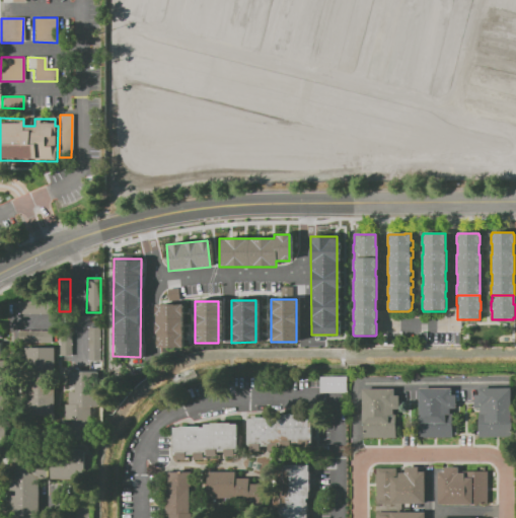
[(17,302),(50,303),(50,315),(17,314),(17,302)]
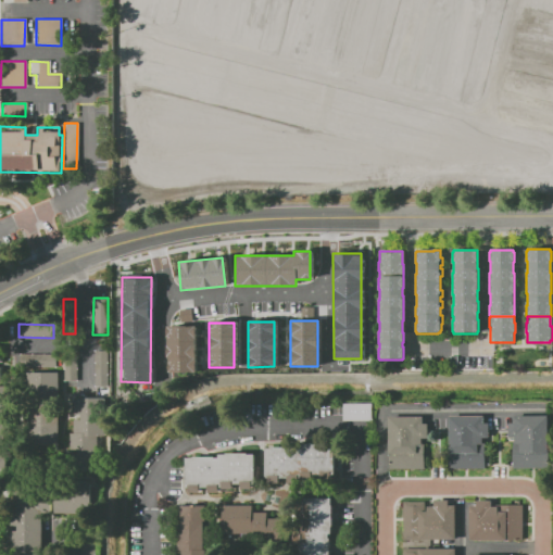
[(165,326),(165,373),(195,373),(195,326),(165,326)]
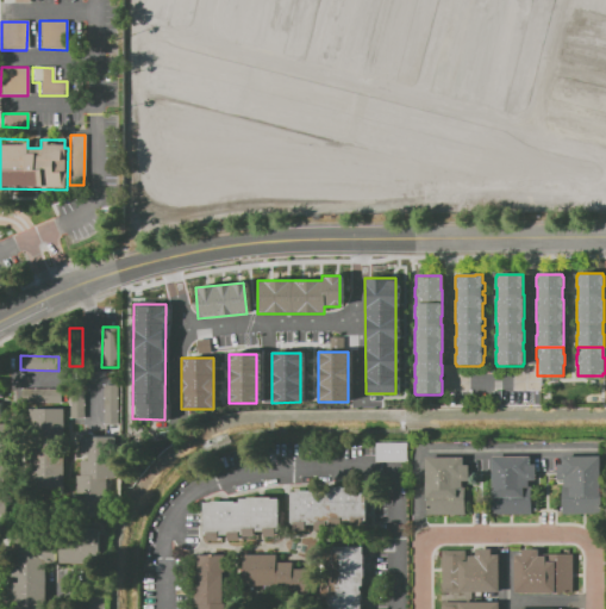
[(101,386),(117,386),(117,418),(101,418),(101,386)]
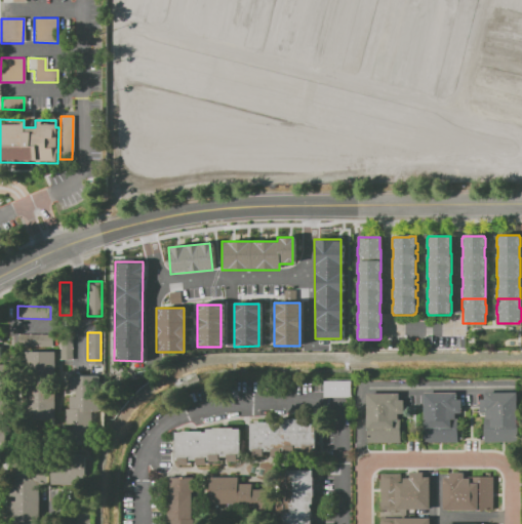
[(17,334),(51,335),(51,347),(17,347),(17,334)]
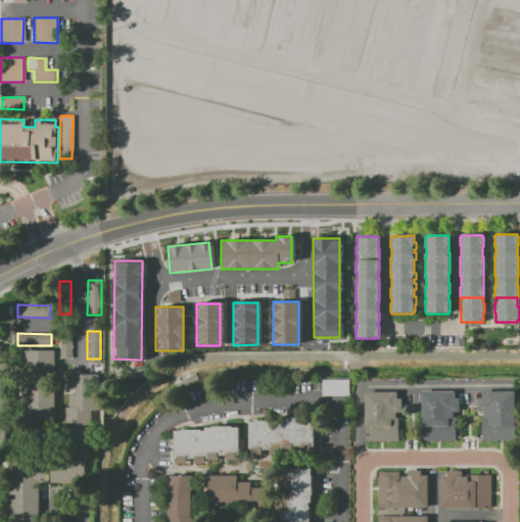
[(56,352),(56,336),(71,336),(71,360),(59,360),(59,352),(56,352)]
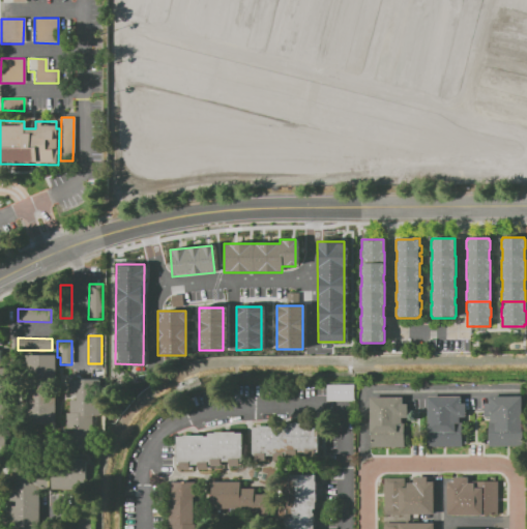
[(26,355),(55,356),(54,422),(26,422),(27,376),(32,376),(32,372),(25,372),(26,355)]
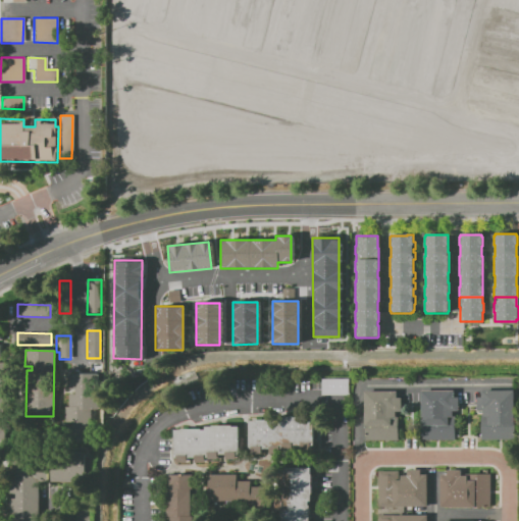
[(68,408),(92,408),(92,389),(92,375),(68,375),(68,408)]
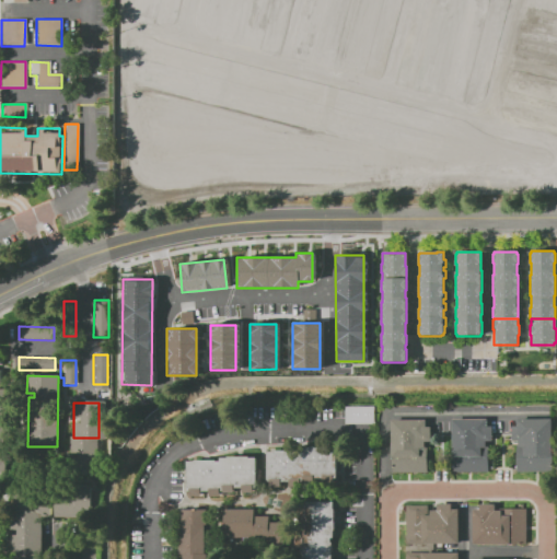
[(344,424),(344,407),(373,407),(373,424),(344,424)]
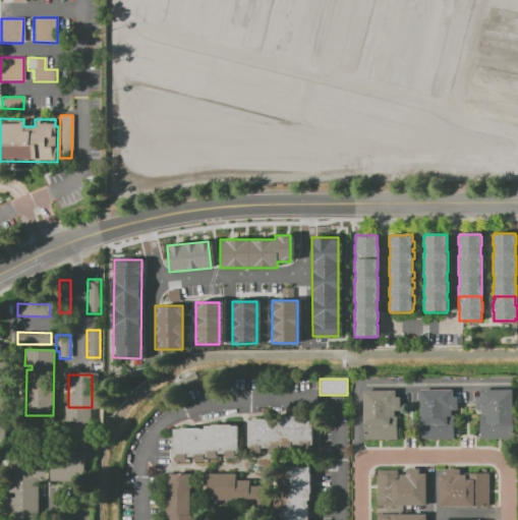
[(452,410),(452,440),(418,440),(418,390),(452,390),(452,397),(457,397),(457,410),(452,410)]
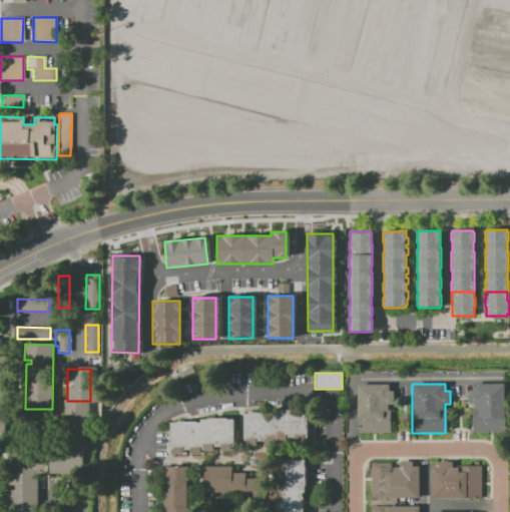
[(357,434),(357,385),(389,385),(389,392),(393,392),(393,405),(389,405),(389,434),(357,434)]
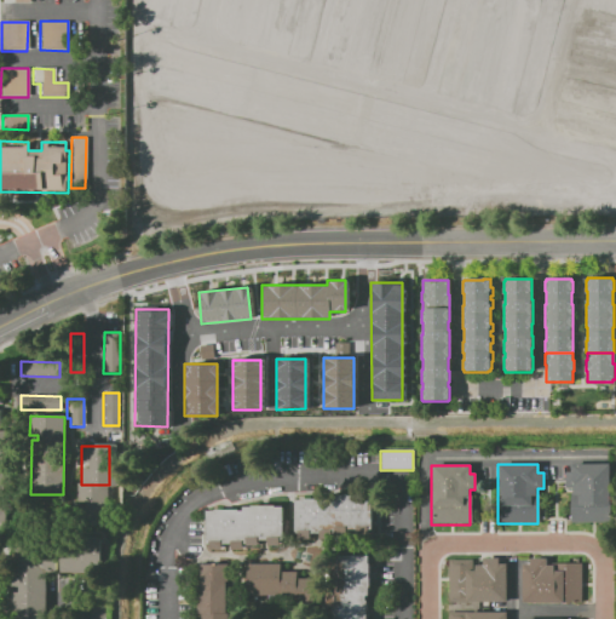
[(568,465),(609,465),(609,522),(568,522),(568,489),(563,489),(563,473),(568,473),(568,465)]
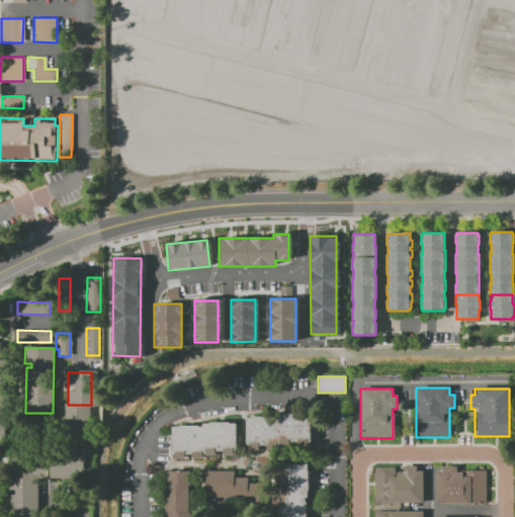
[(91,405),(91,440),(64,440),(65,405),(68,405),(91,405)]
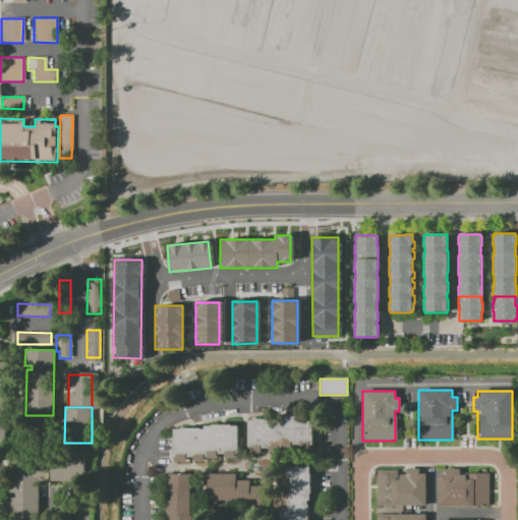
[(247,420),(254,420),(268,420),(268,418),(285,418),(285,416),(296,416),(296,418),(311,418),(311,443),(283,443),(283,447),(271,447),(271,448),(247,448),(247,420)]
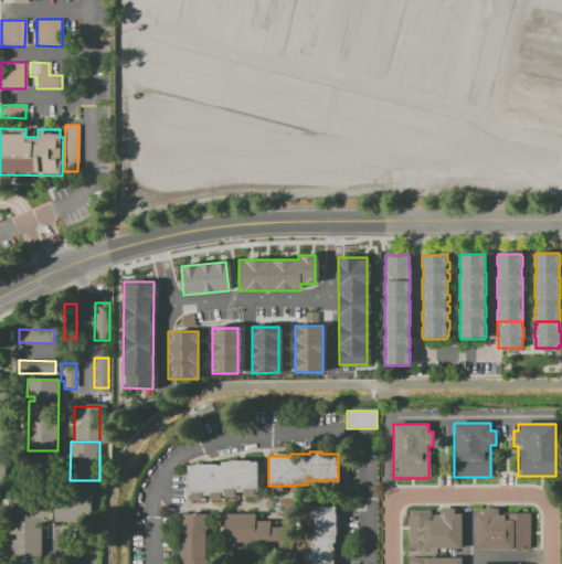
[(188,466),(194,466),(194,465),(204,465),(204,466),(221,466),(221,463),(229,463),(229,460),(251,460),(251,463),(258,463),(258,499),(243,499),(243,492),(236,492),(236,500),(223,500),(223,497),(222,497),(222,501),(209,501),(209,497),(203,497),(203,503),(189,503),(189,498),(188,498),(188,466)]
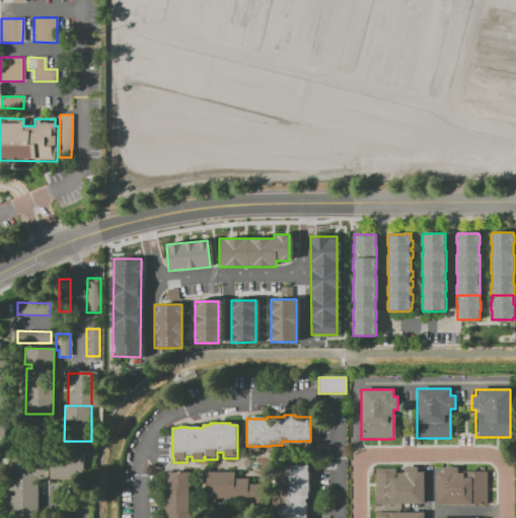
[(49,481),(50,449),(84,450),(83,481),(49,481)]
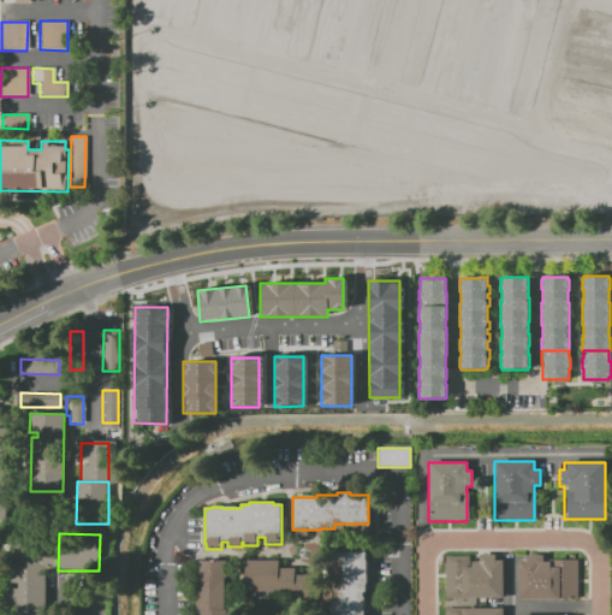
[(15,540),(54,542),(54,569),(43,569),(42,614),(16,614),(13,614),(13,589),(17,589),(17,584),(11,584),(11,566),(15,566),(15,540)]
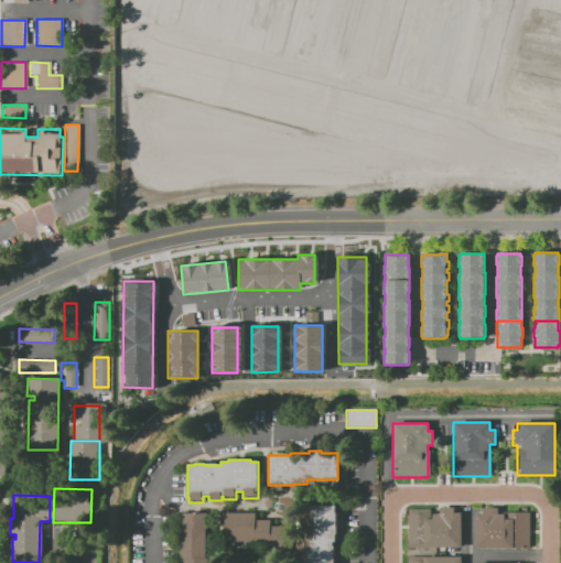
[(297,562),(301,562),(301,553),(297,553),(297,542),(302,542),(302,538),(297,538),(297,529),(303,529),(303,521),(297,521),(297,507),(334,507),(334,562),(297,562)]
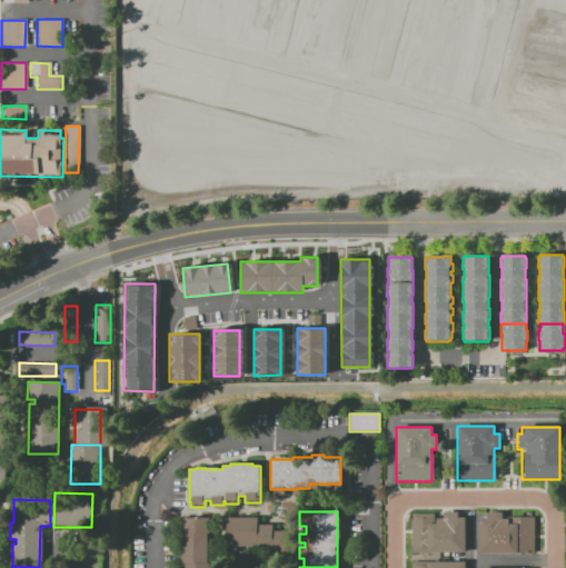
[(442,512),(457,512),(457,518),(465,518),(465,555),(410,555),(410,515),(433,515),(433,518),(442,518),(442,512)]
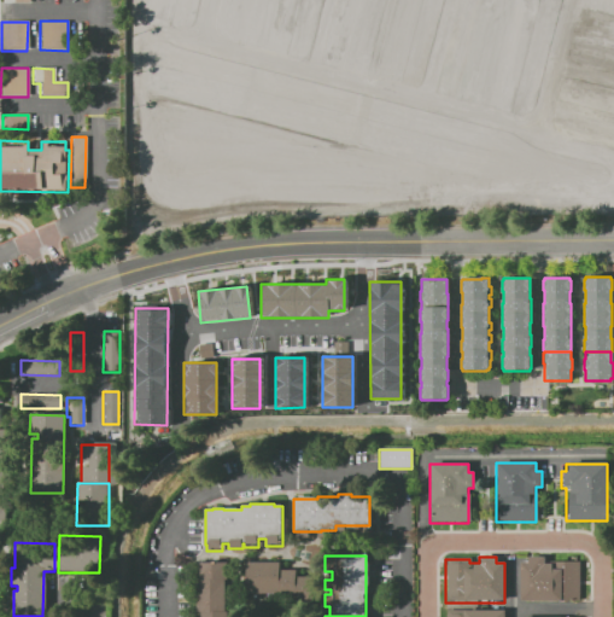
[(544,563),(578,563),(578,601),(519,601),(519,563),(527,563),(527,558),(544,558),(544,563)]
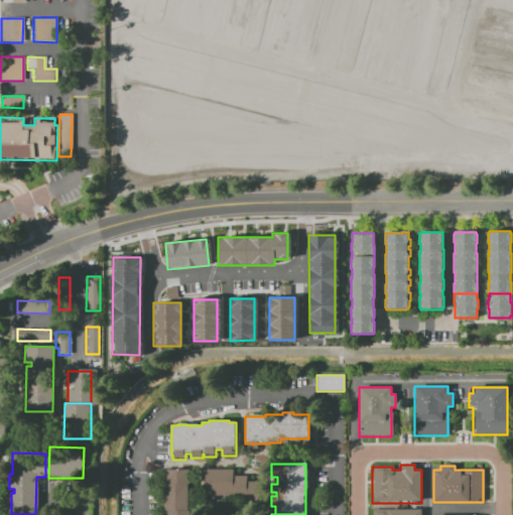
[(205,470),(232,470),(232,476),(245,476),(245,496),(205,496),(205,470)]
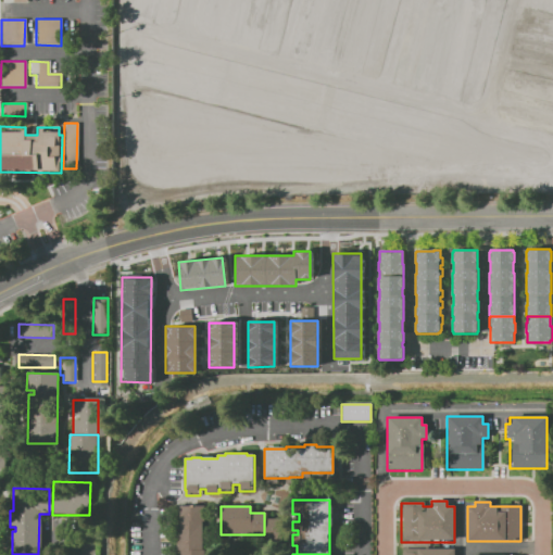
[(177,554),(177,552),(176,552),(176,520),(178,520),(178,507),(202,507),(202,554),(177,554)]
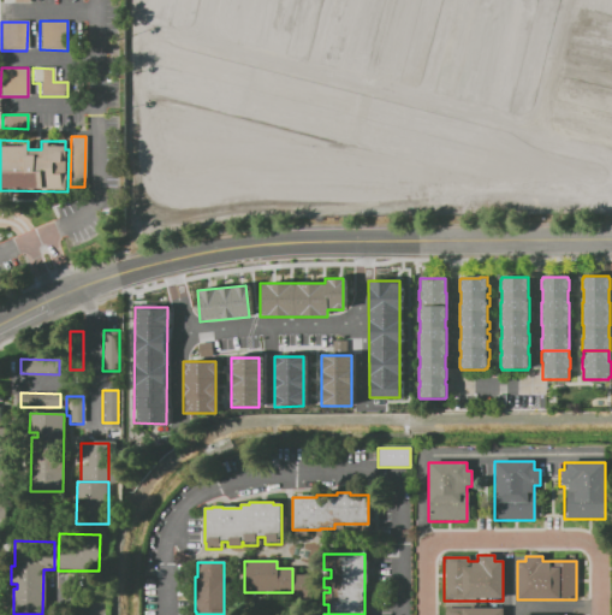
[(89,614),(89,602),(104,602),(104,614),(89,614)]
